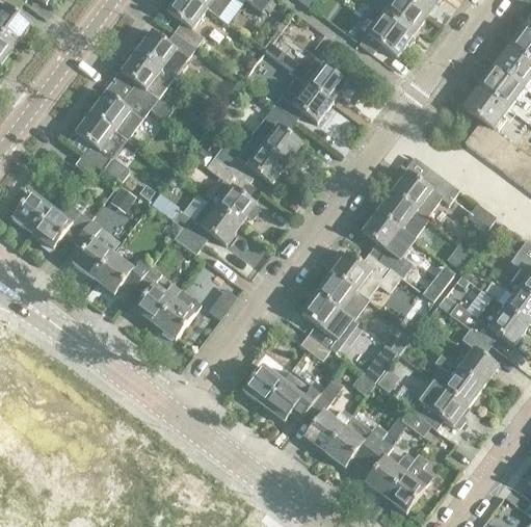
[(24,3),(19,0),(0,0),(0,32),(15,44),(30,23),(17,12),(24,3)]
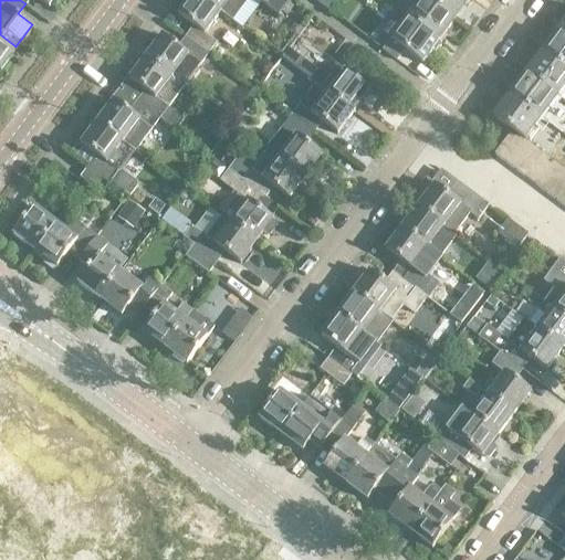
[(220,10),(207,0),(185,0),(177,11),(192,23),(185,33),(208,51),(216,41),(203,31),(220,10)]
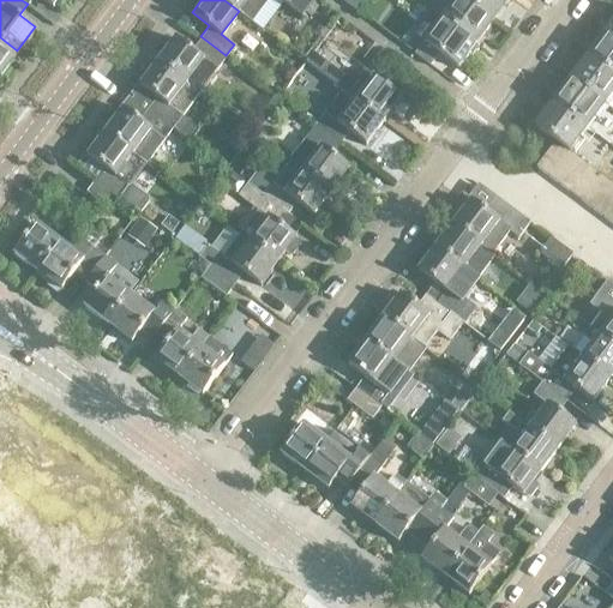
[(224,0),(239,11),(251,20),(266,0),(224,0)]
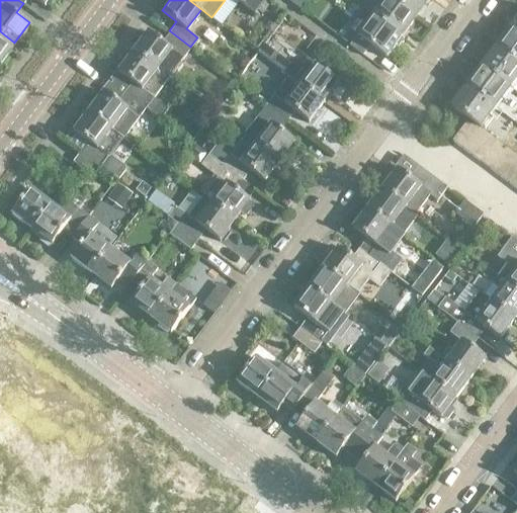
[(239,0),(255,12),(263,0),(239,0)]
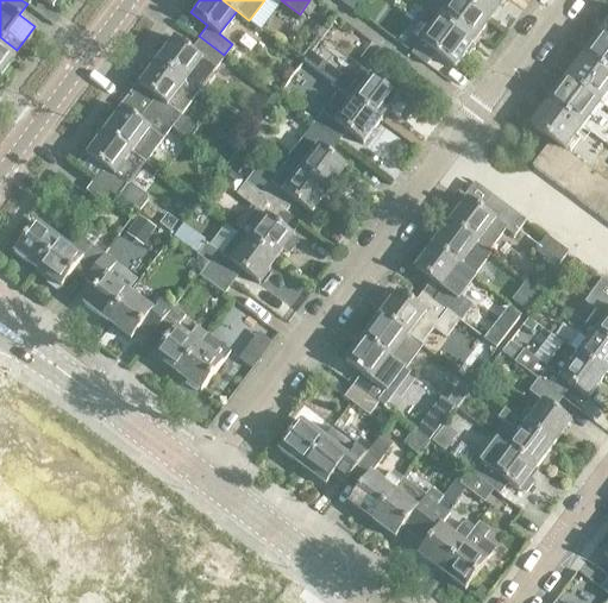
[(489,18),(465,0),(449,0),(438,16),(472,42),(489,18)]
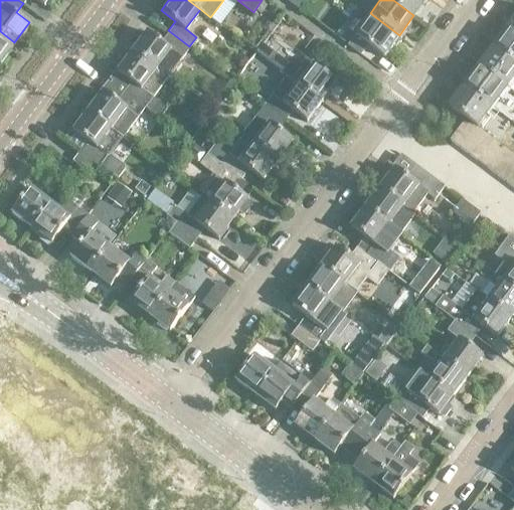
[(393,0),(413,15),(424,0),(393,0)]
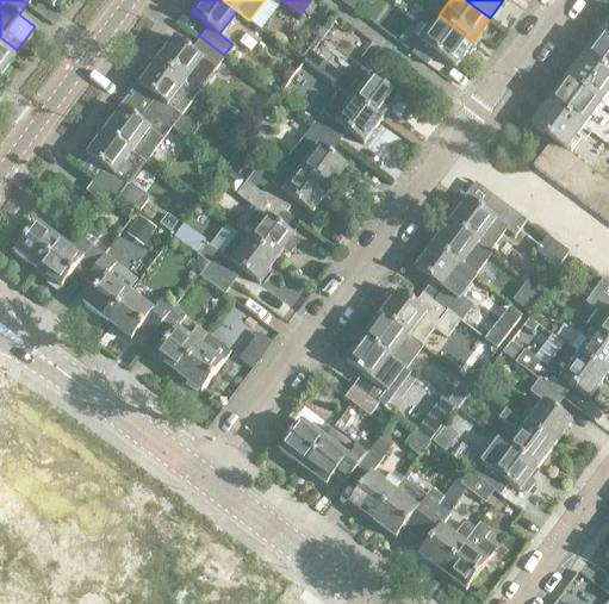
[(473,42),(439,16),(421,39),(455,66),(473,42)]
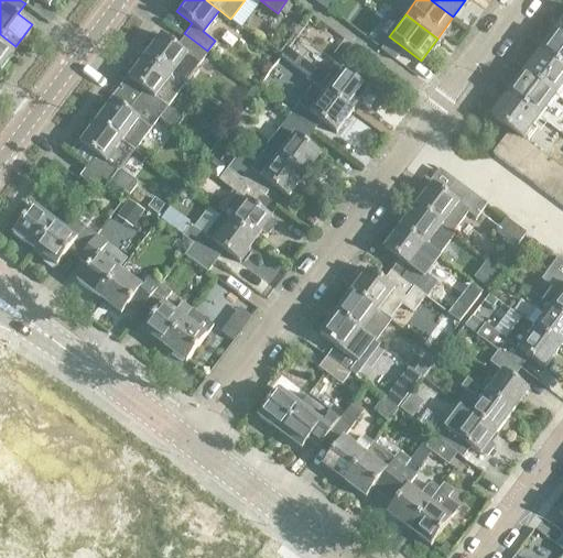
[(562,31),(555,25),(539,47),(562,65),(562,31)]
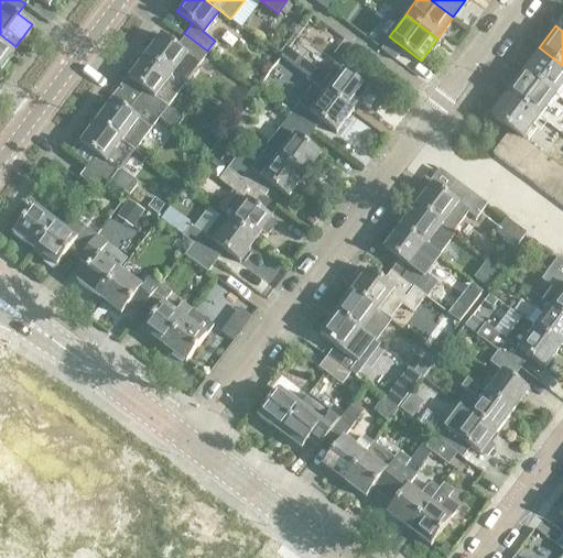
[(161,33),(144,54),(183,84),(184,83),(171,74),(186,53),(199,62),(207,51),(184,33),(175,44),(161,33)]
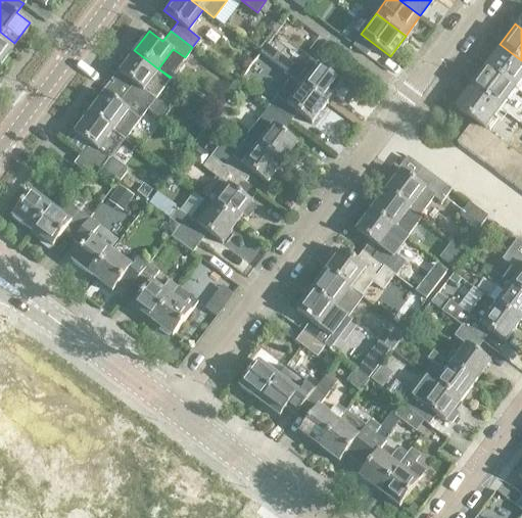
[(0,61),(14,43),(0,32),(0,61)]
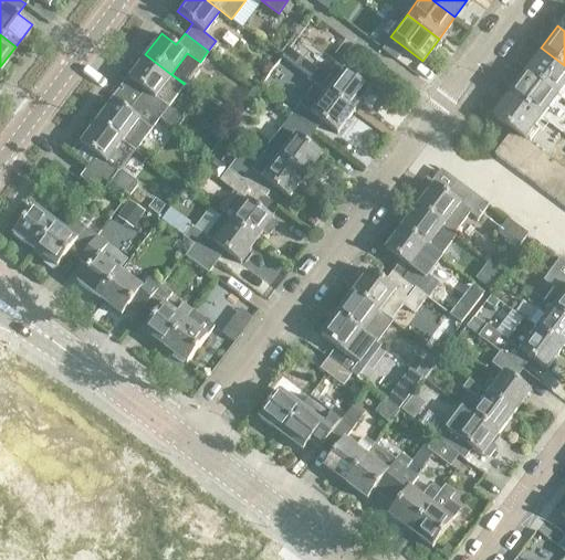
[(315,80),(314,81),(354,109),(370,88),(334,61),(325,73),(289,45),(281,55),(315,80)]
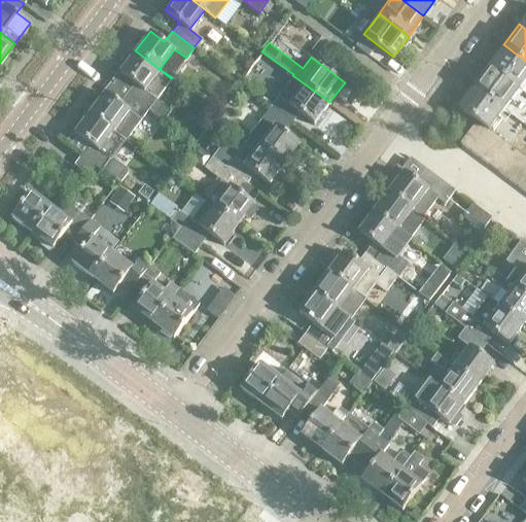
[(525,76),(525,61),(503,44),(489,64),(519,87),(525,76)]
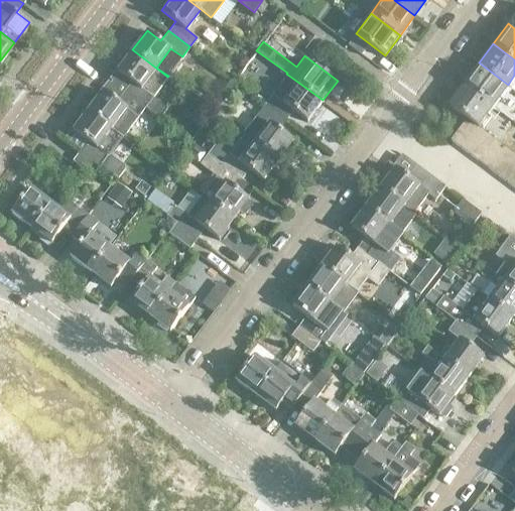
[(167,77),(132,49),(117,70),(131,81),(124,90),(145,106),(158,116),(166,106),(153,96),(167,77)]
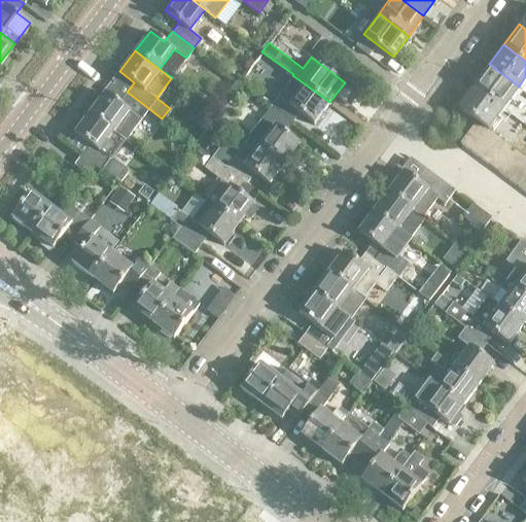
[(519,87),(489,64),(474,84),(503,107),(519,87)]
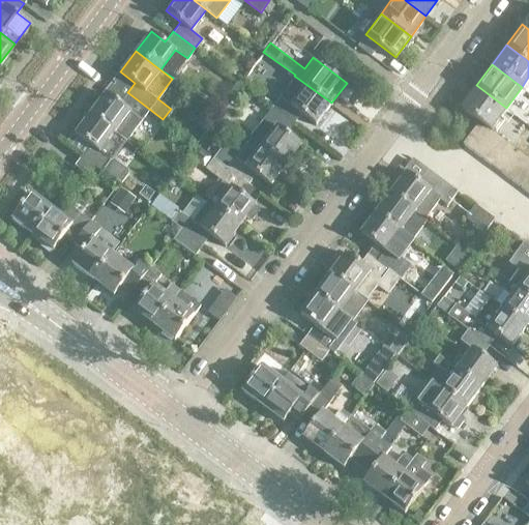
[(331,103),(294,76),(271,106),(294,122),(301,113),(316,123),(331,103)]
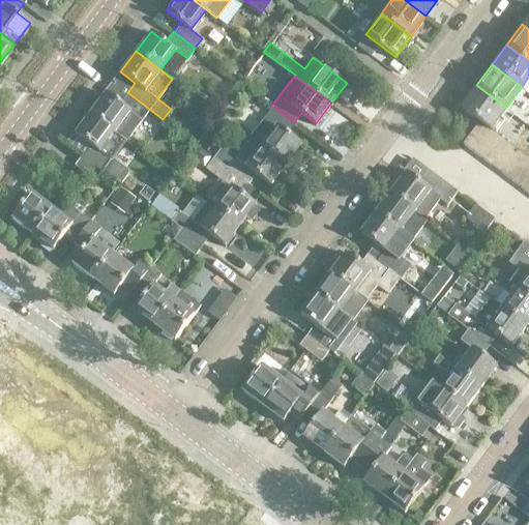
[(506,108),(476,85),(461,106),(478,119),(488,126),(491,128),(506,108)]
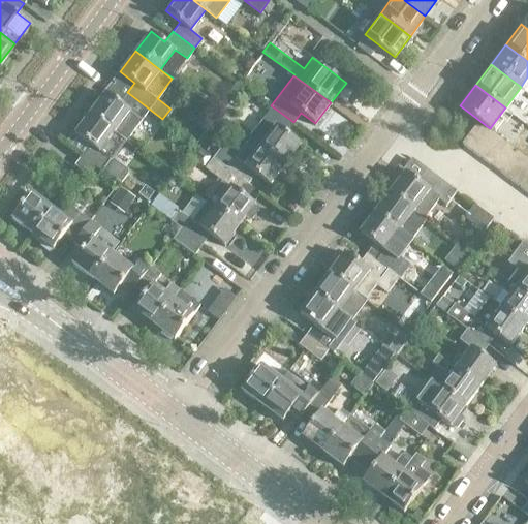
[(127,92),(120,102),(105,91),(90,112),(126,139),(149,109),(127,92)]
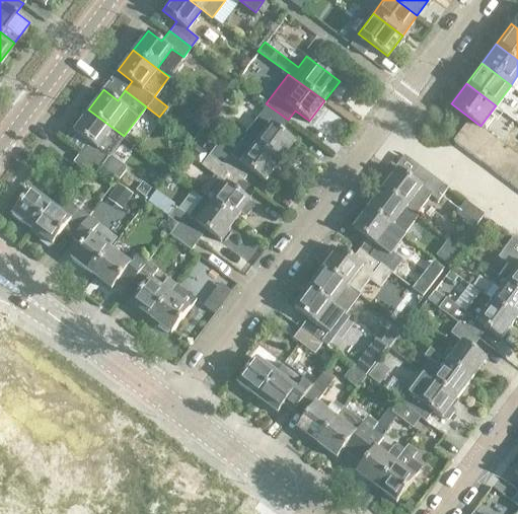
[(294,141),(280,130),(288,120),(266,103),(259,114),(244,134),(279,160),(294,141)]
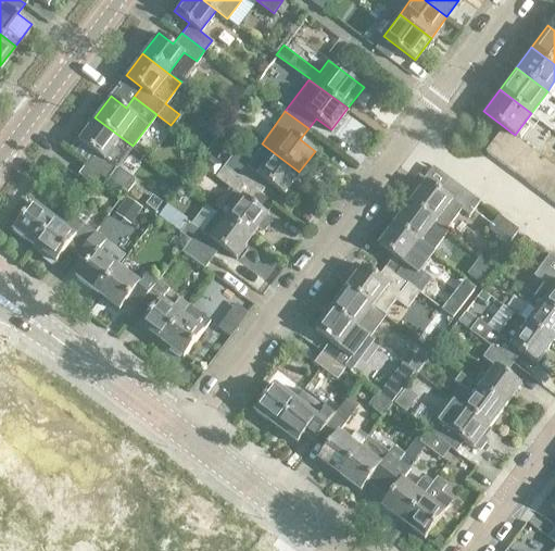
[(133,146),(95,117),(78,138),(93,150),(86,160),(110,177),(128,191),(136,180),(136,176),(120,164),(133,146)]
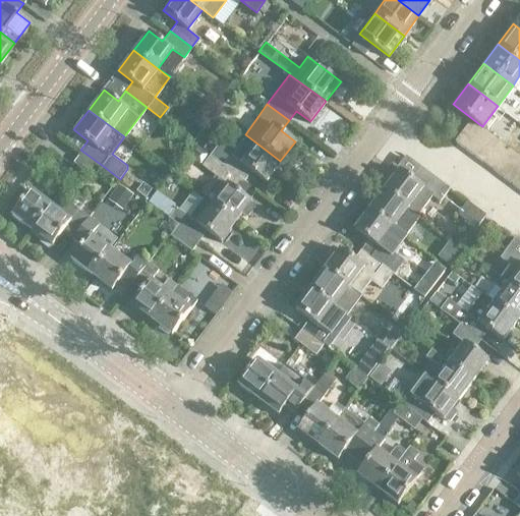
[(470,117),(462,129),(455,138),(464,146),(479,124),(470,117)]
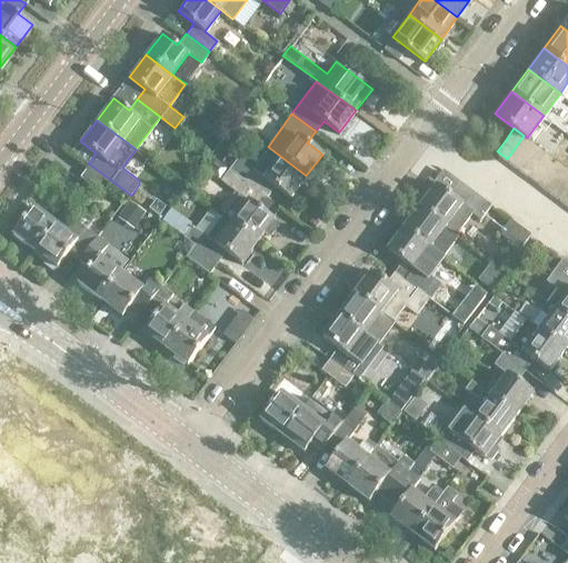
[(524,136),(507,159),(518,167),(535,143),(527,138),(524,136)]
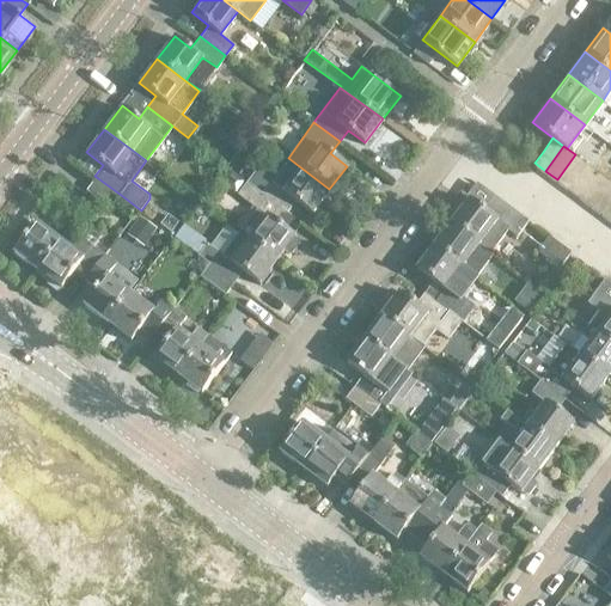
[(575,154),(557,179),(567,188),(586,163),(575,154)]
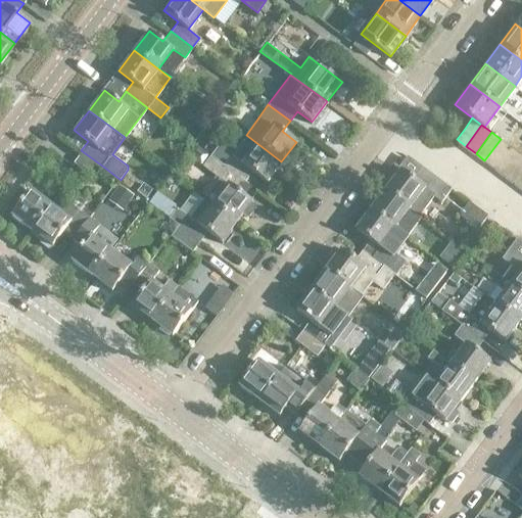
[(281,161),(246,135),(232,153),(219,143),(210,153),(245,181),(252,171),(266,181),(281,161)]
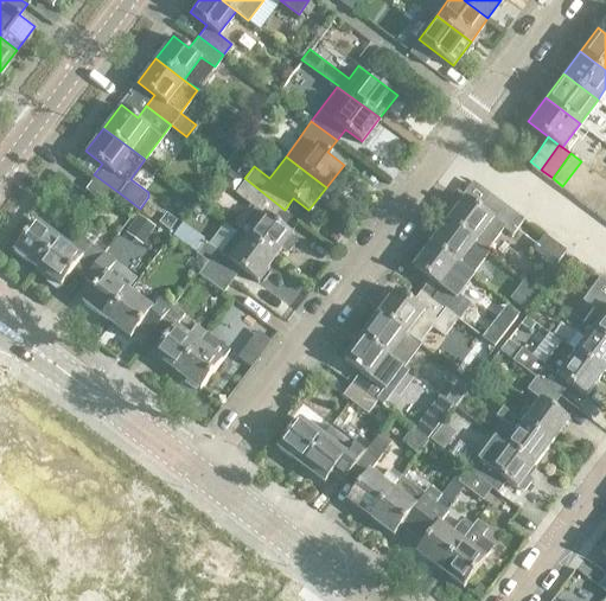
[(581,161),(562,186),(574,194),(593,170),(581,161)]
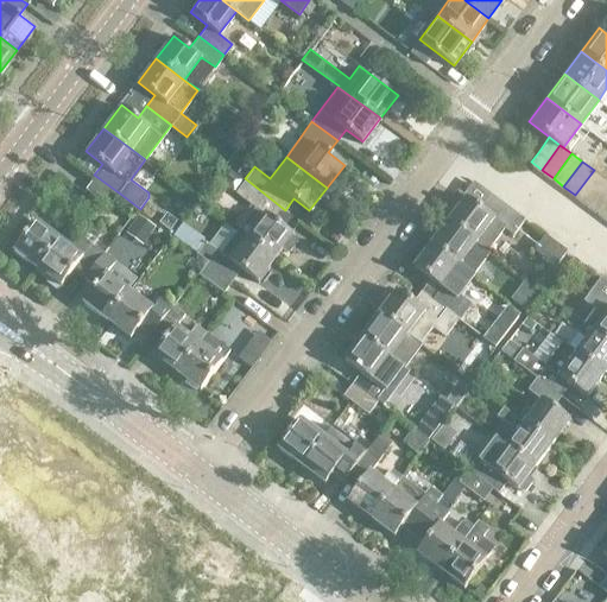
[(245,176),(248,170),(241,164),(236,170),(245,176)]
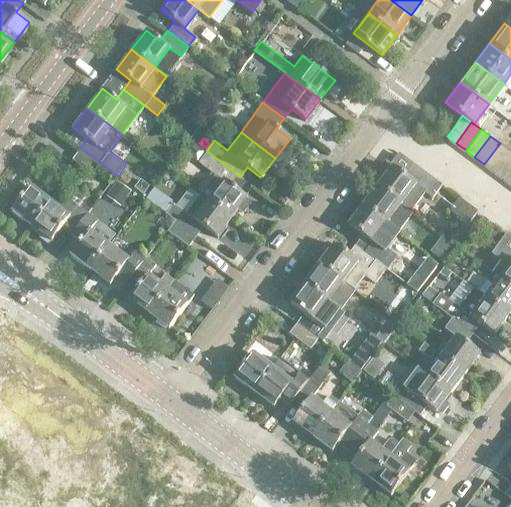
[(500,143),(484,164),(493,171),(509,150),(500,143)]
